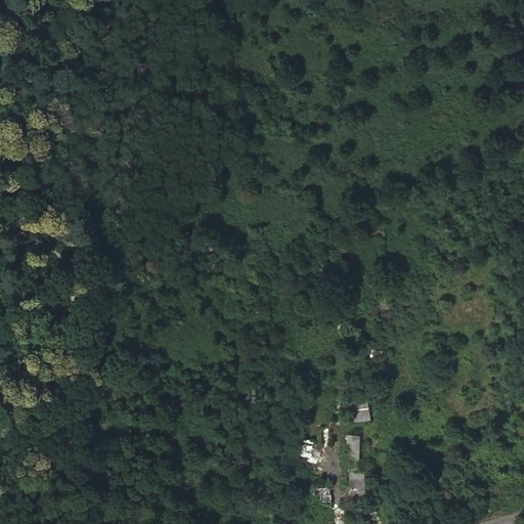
[(361,401),(345,402),(347,422),(362,420),(361,401)]
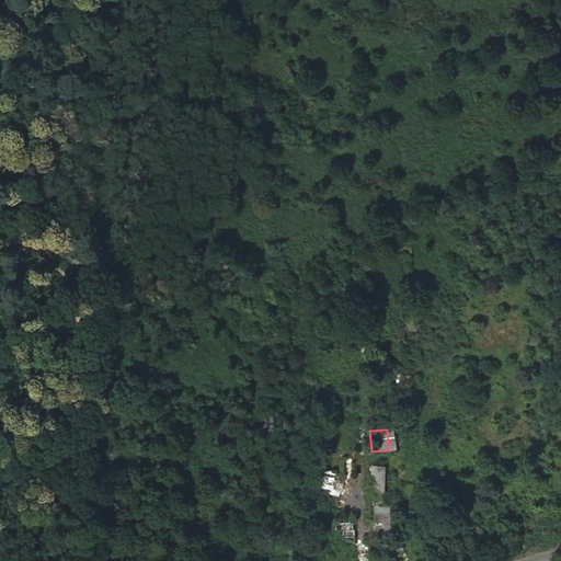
[(384,495),(386,465),(371,465),(369,494),(384,495)]
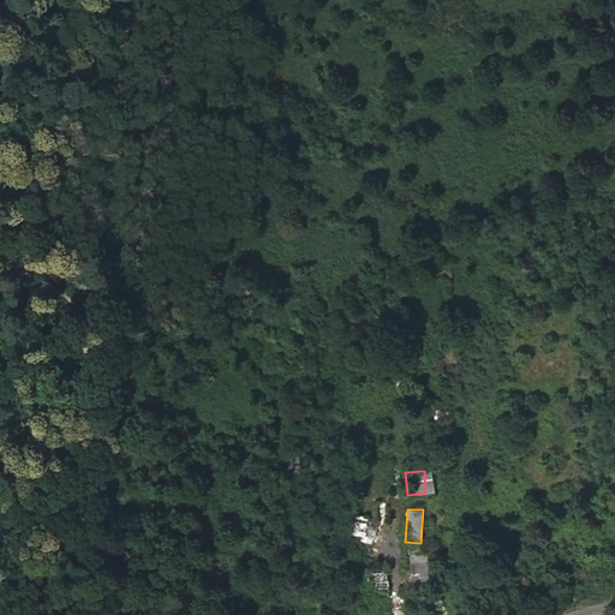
[(377,537),(378,518),(350,514),(347,535),(377,537)]
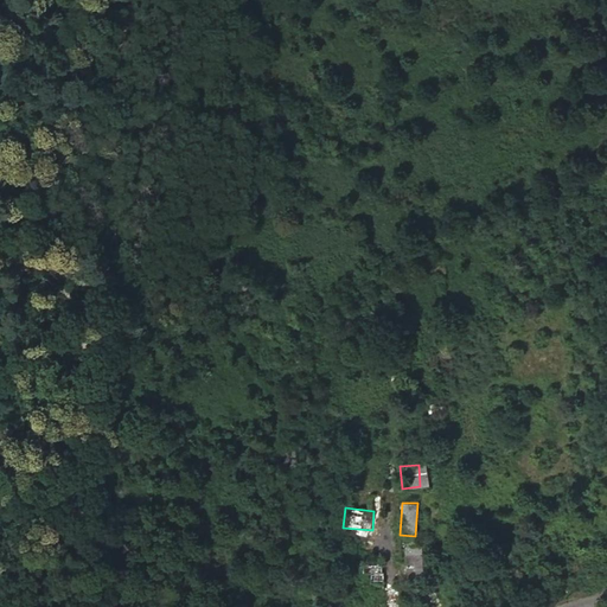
[(423,545),(406,544),(404,575),(422,576),(423,545)]
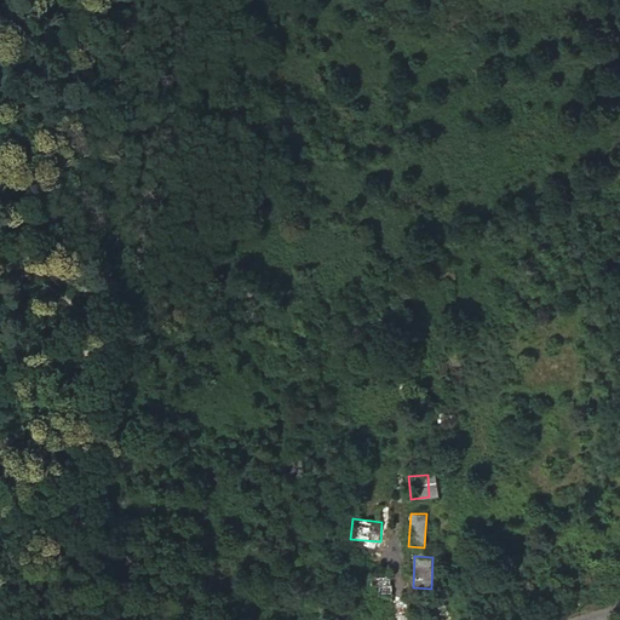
[(390,587),(377,589),(378,598),(391,597),(390,587)]
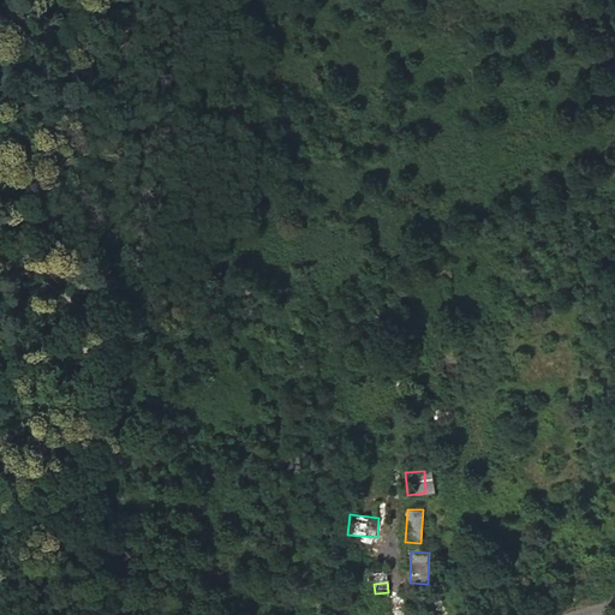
[(446,614),(446,599),(431,601),(431,614),(446,614)]
